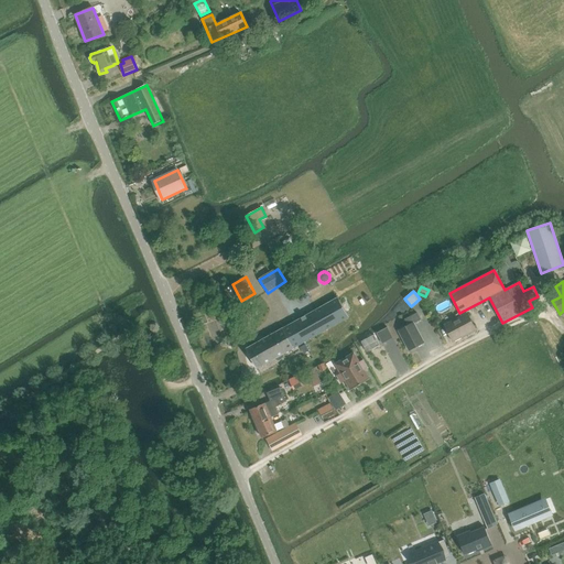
[(337,297),(247,348),(258,369),(275,359),(279,360),(283,358),(284,354),(349,317),(337,297)]
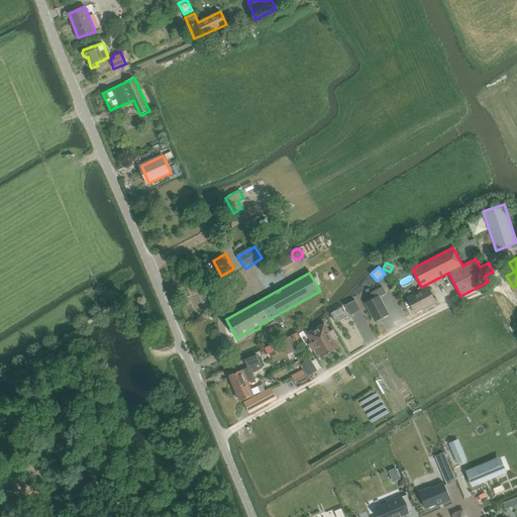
[(376,321),(389,314),(380,297),(386,293),(383,287),(372,292),(375,298),(366,303),(376,321)]
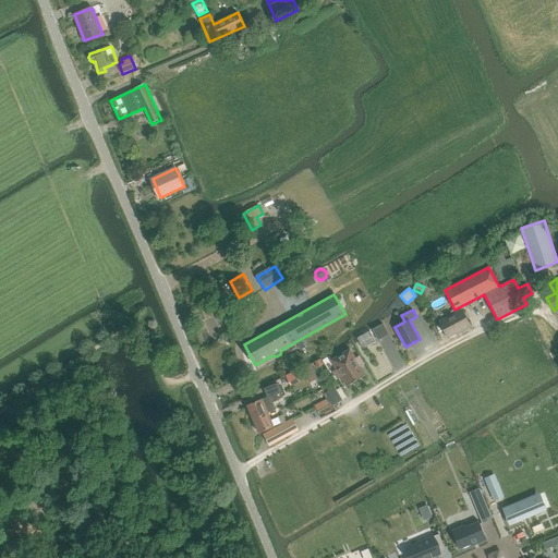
[(471,326),(462,311),(440,323),(443,327),(448,338),(465,329),(471,326)]
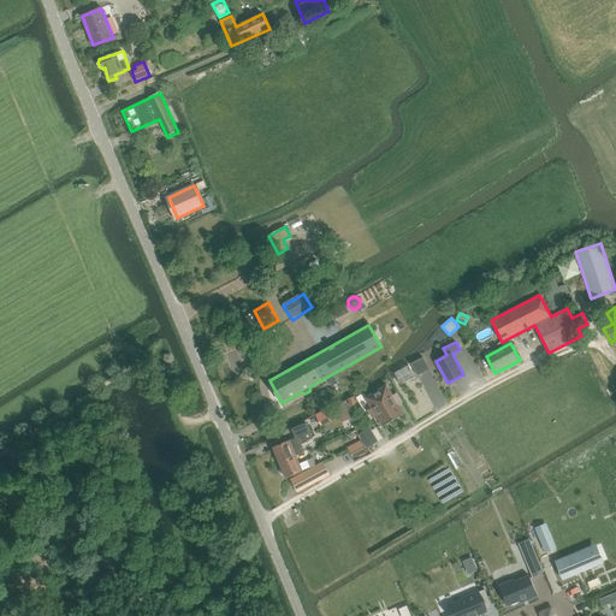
[(424,357),(412,365),(418,375),(430,369),(424,357)]
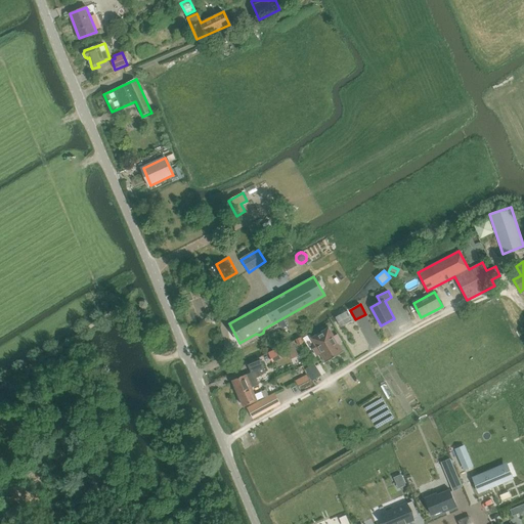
[(352,321),(347,311),(336,317),(341,328),(352,321)]
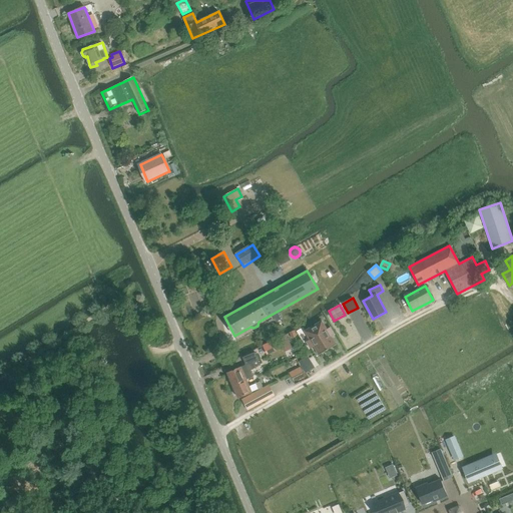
[(311,349),(314,347),(319,355),(319,356),(337,345),(337,344),(336,345),(331,336),(335,334),(331,328),(327,330),(322,321),(317,324),(305,331),(310,340),(306,342),(311,349)]
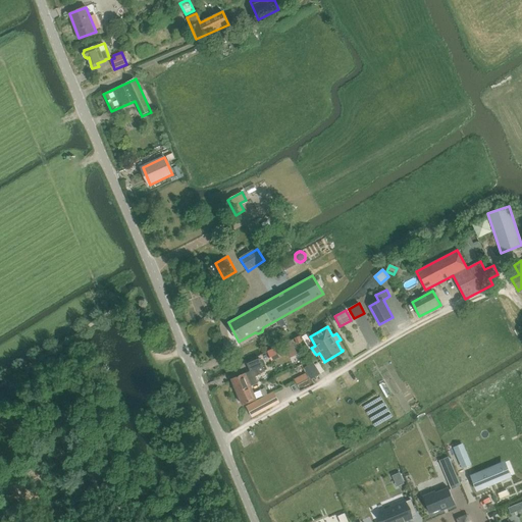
[(277,347),(268,352),(272,361),(281,356),(277,347)]
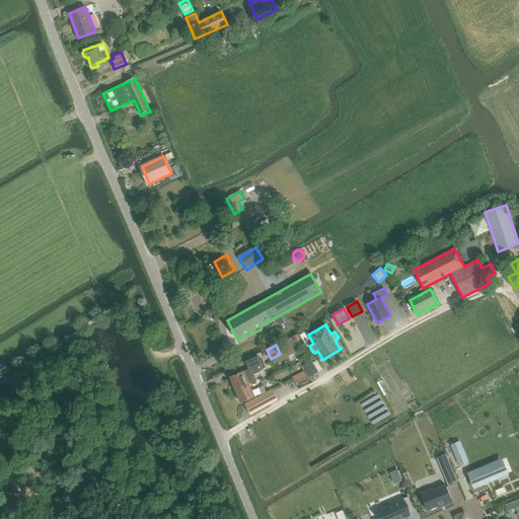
[(249,369),(231,377),(236,389),(249,384),(255,381),(253,375),(258,372),(257,371),(264,369),(260,359),(258,357),(252,359),(246,362),(249,369)]
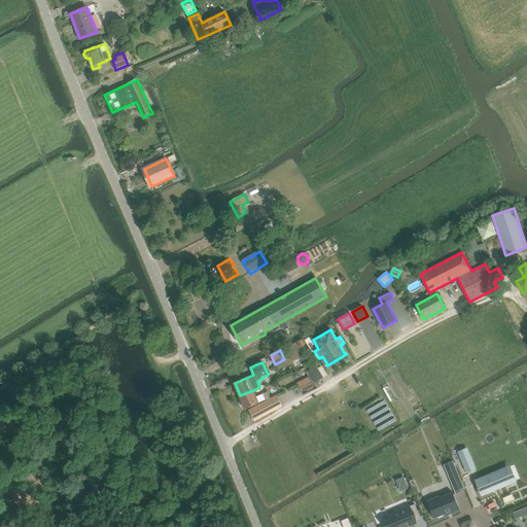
[(308,373),(315,385),(325,379),(317,366),(308,373)]
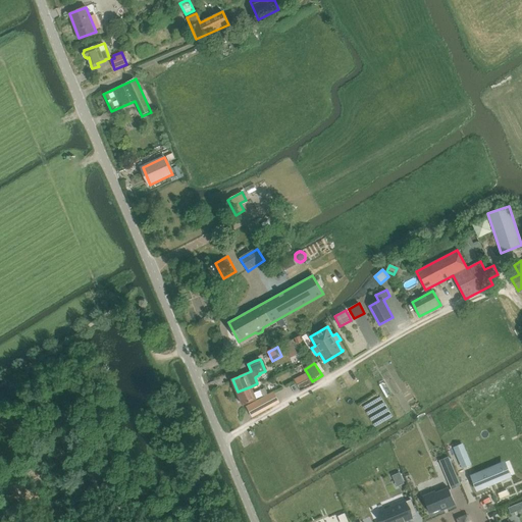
[(251,386),(238,392),(243,405),(256,399),(263,396),(260,390),(254,394),(251,386)]
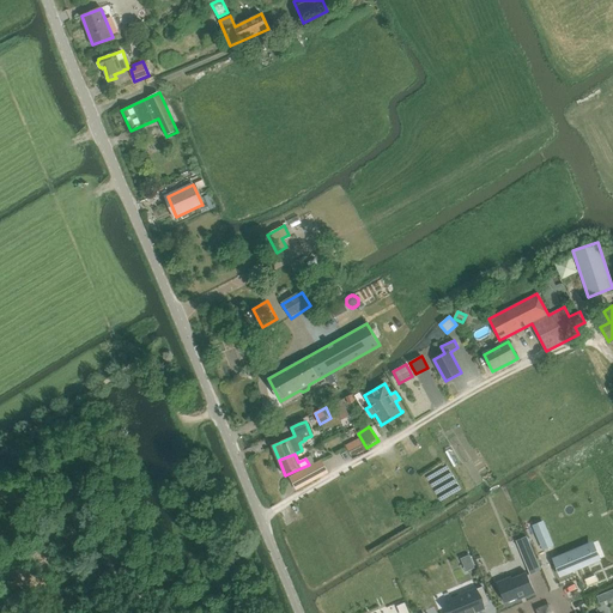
[(297,490),(328,473),(321,460),(290,478),(297,490)]
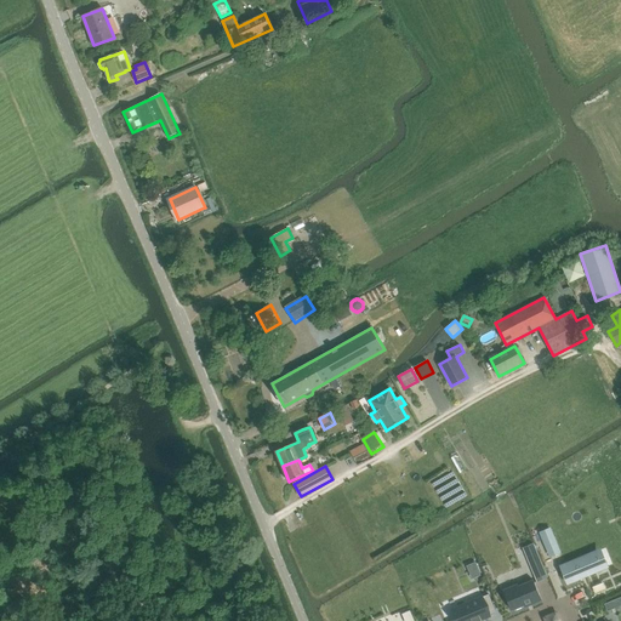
[(550,529),(541,533),(551,556),(559,552),(550,529)]
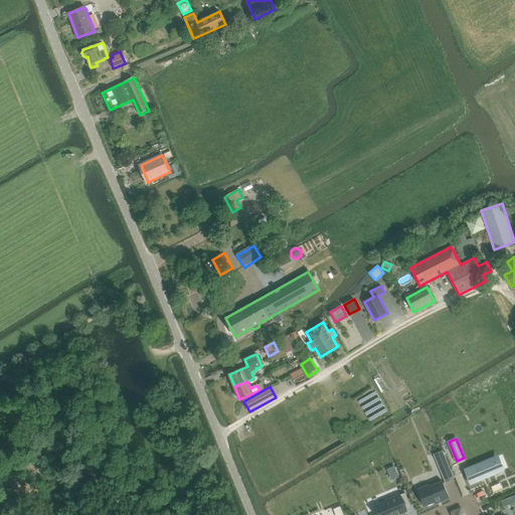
[(446,459),(438,462),(446,482),(454,479),(446,459)]
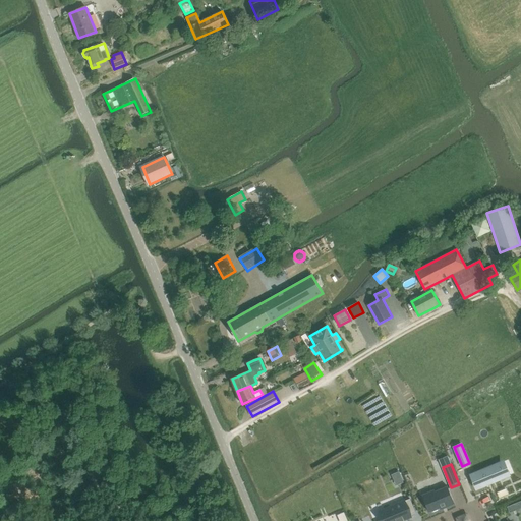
[(498,464),(471,475),(476,489),(508,476),(504,467),(500,468),(498,464)]
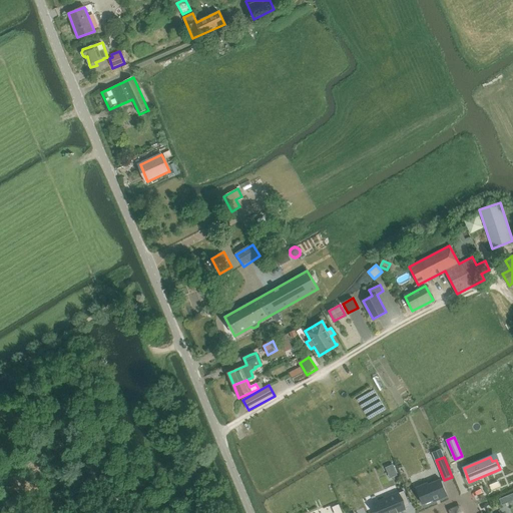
[(428,483),(416,488),(423,504),(440,497),(441,499),(448,496),(441,479),(429,485),(428,483)]
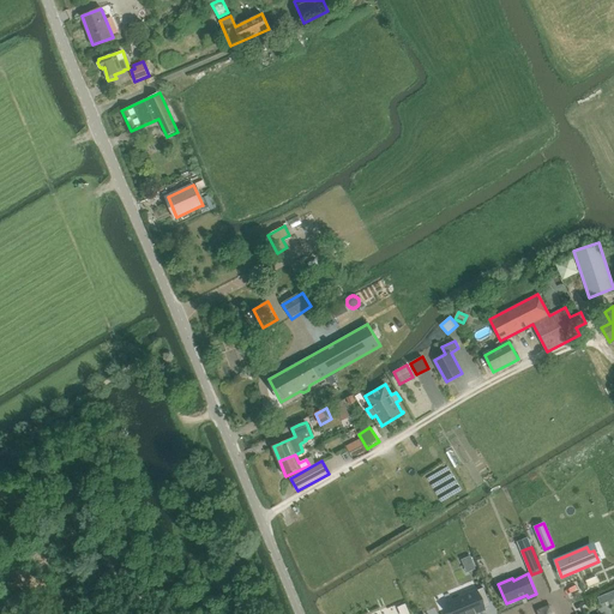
[(483,588),(447,603),(451,612),(451,613),(473,613),(475,613),(476,613),(480,612),(480,609),(491,605),(483,588)]
